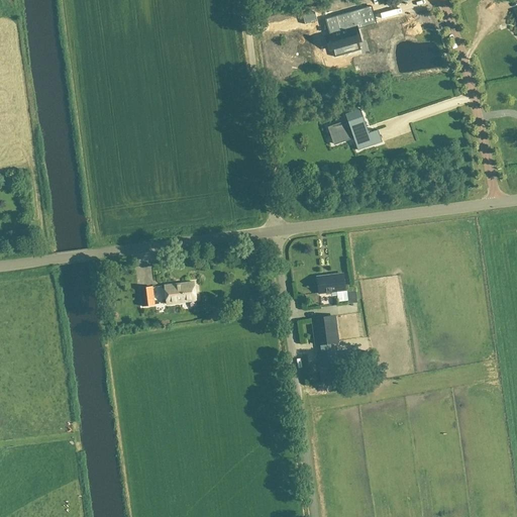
[(357,10),(324,20),(328,35),(324,37),(328,50),(339,47),(342,56),(358,50),(356,42),(358,42),(354,25),(362,23),(357,10)]
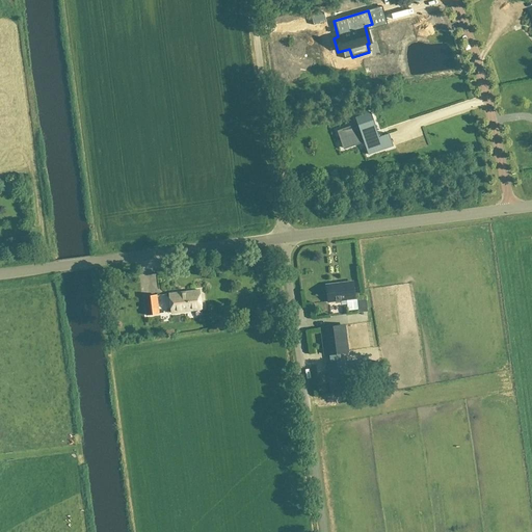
[(323,14),(311,18),(313,26),(325,23),(323,14)]
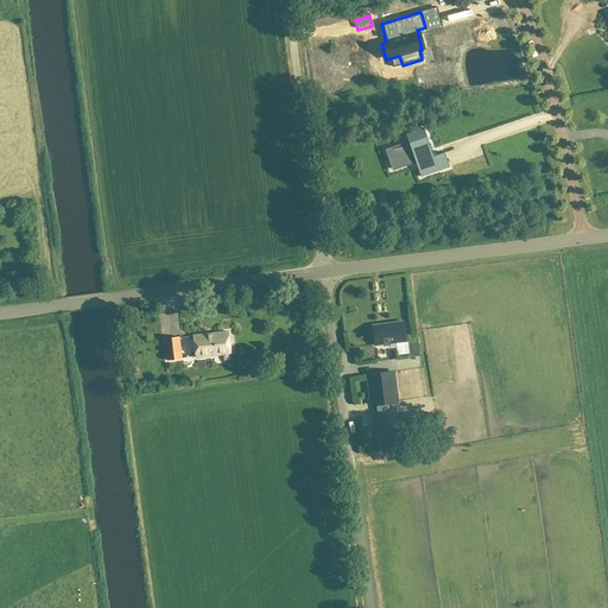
[(415,162),(416,164),(420,178),(438,171),(434,158),(432,156),(431,151),(423,130),(405,135),(407,143),(385,151),(387,159),(394,157),(398,168),(415,162)]
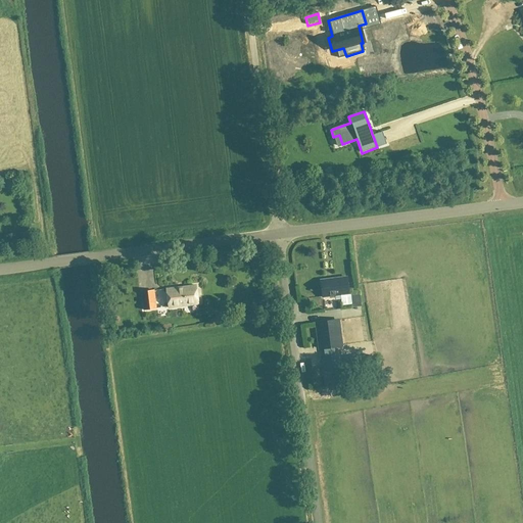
[(346,278),(337,279),(320,281),(322,297),(348,294),(346,278)]
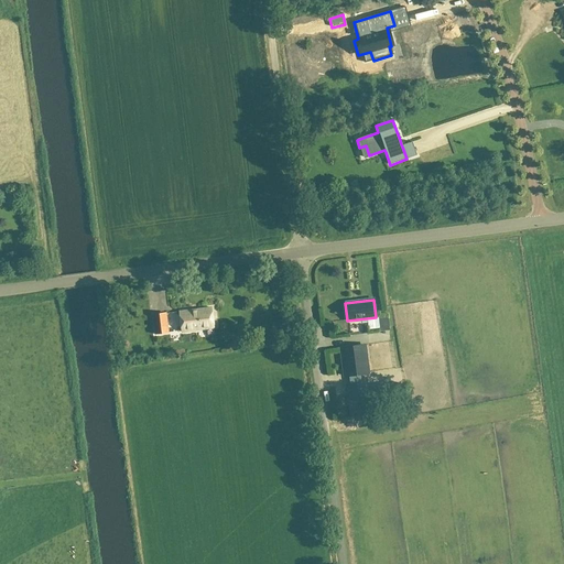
[(210,308),(179,312),(181,332),(213,328),(210,308)]
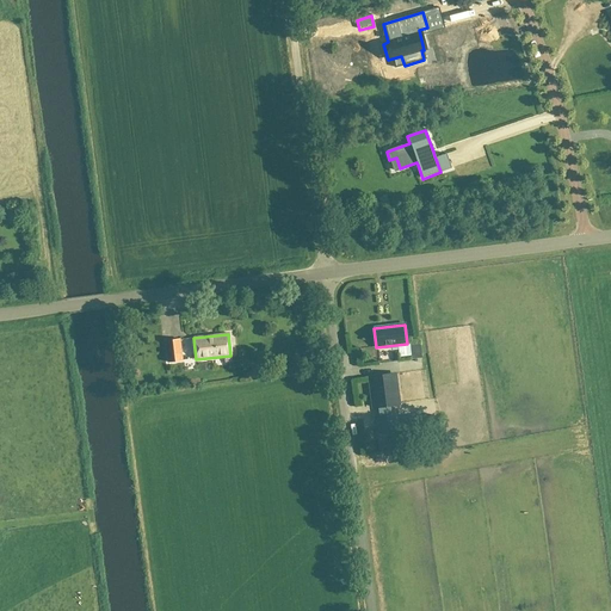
[(179,338),(164,341),(166,363),(181,360),(179,338)]
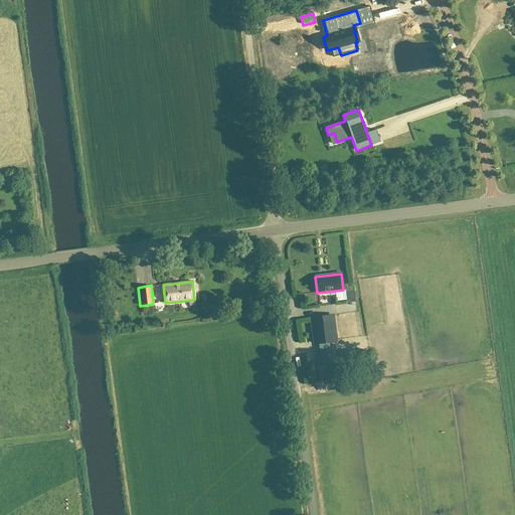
[(331,315),(311,318),(314,343),(334,340),(331,315)]
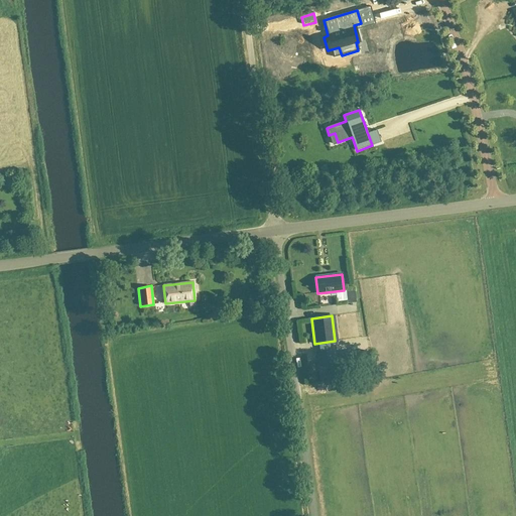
[(335,351),(316,353),(319,383),(339,380),(335,351)]
